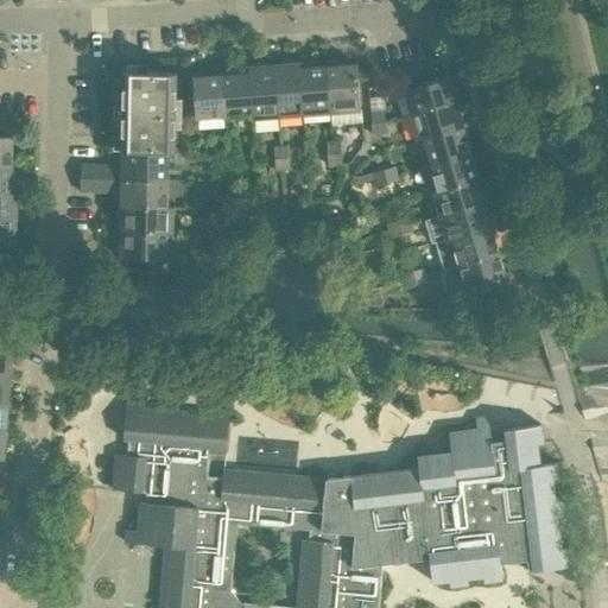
[(299,62),(273,64),(278,116),(302,115),(298,68),(299,68),(299,62)]
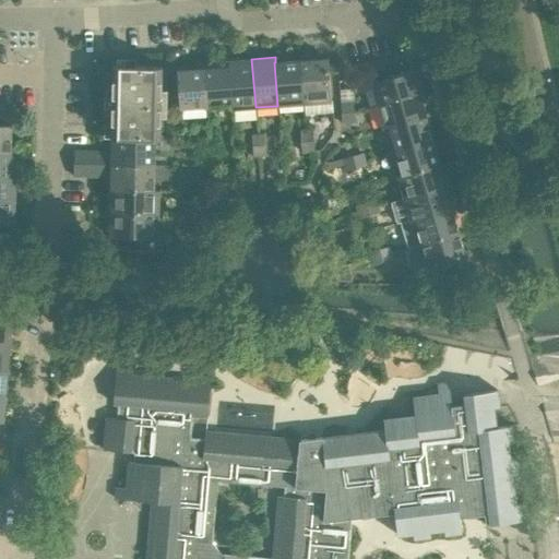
[(328,58),(299,60),(304,104),(331,102),(328,58)]
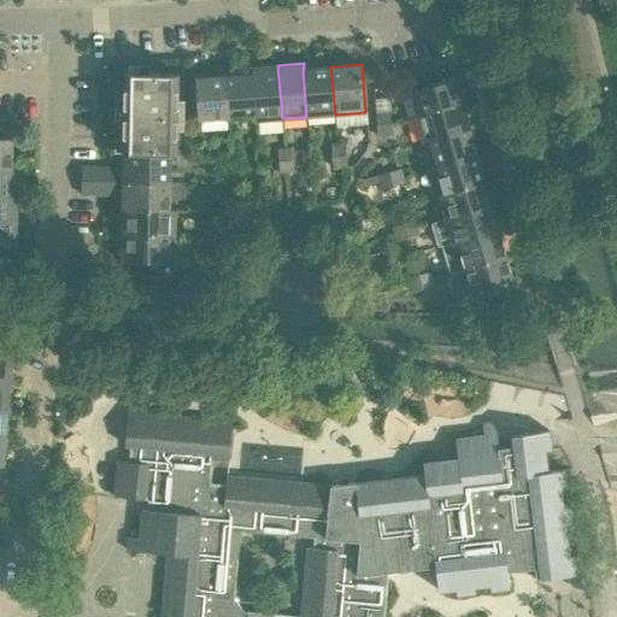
[(258,115),(256,115),(257,121),(282,118),(277,65),(252,68),(252,72),(254,72),(258,115)]
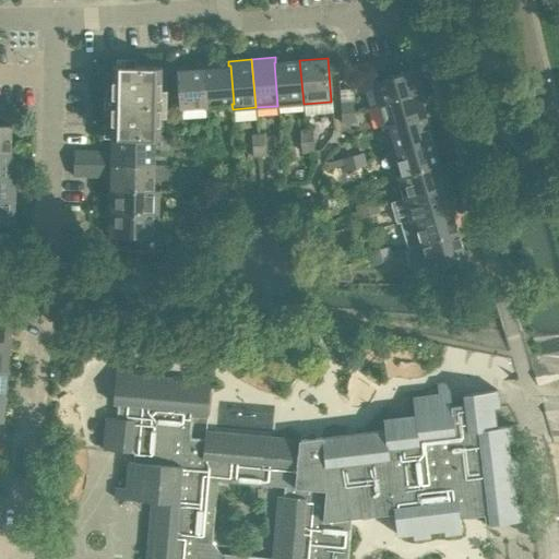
[(299,60),(275,62),(274,62),(277,106),(304,104),(299,60)]
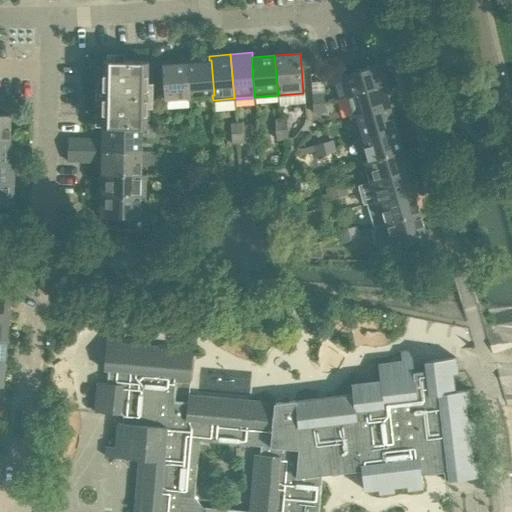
[(142,127),(142,128),(146,128),(147,107),(153,107),(153,82),(147,82),(148,61),(103,60),(102,126),(142,127)]
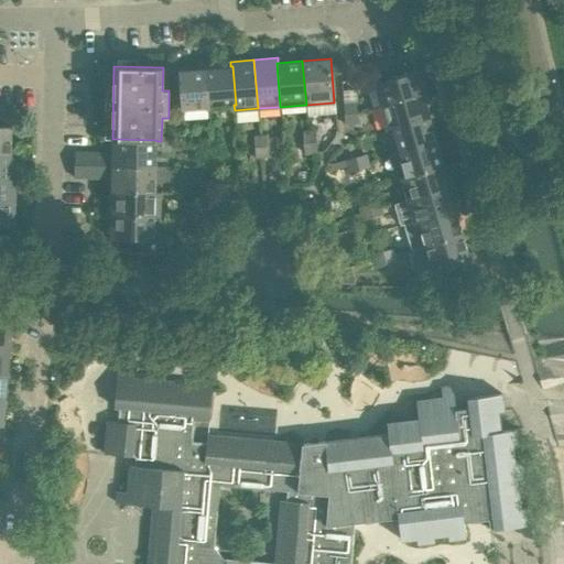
[(209,107),(234,105),(236,105),(232,66),(230,66),(206,68),(209,107)]
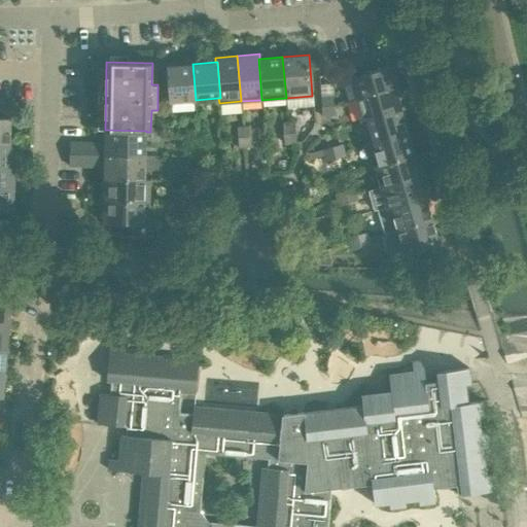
[(169,102),(196,100),(192,64),(167,66),(169,90),(169,102)]
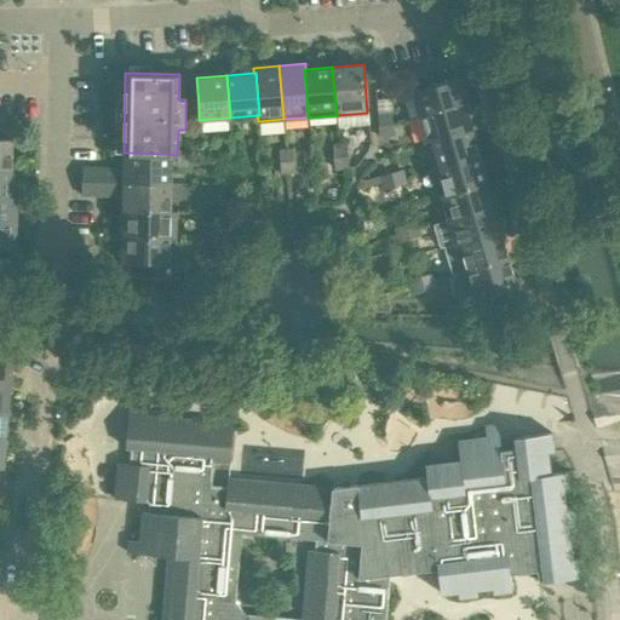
[(411,92),(418,118),(470,102),(463,78),(411,92)]
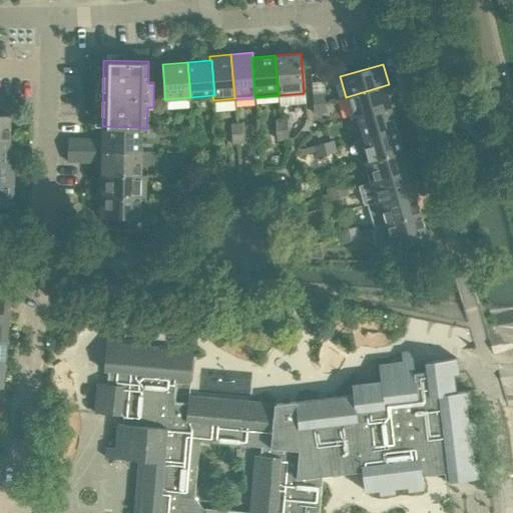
[(352,117),(357,116),(356,115),(390,105),(390,106),(395,105),(389,84),(346,97),(352,117)]
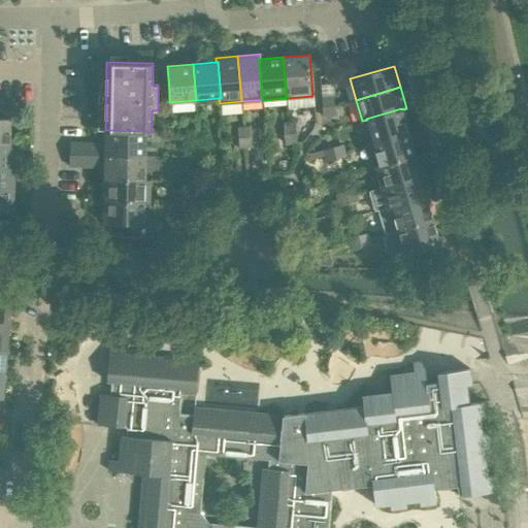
[(169,102),(169,90),(161,91),(162,103),(169,102)]
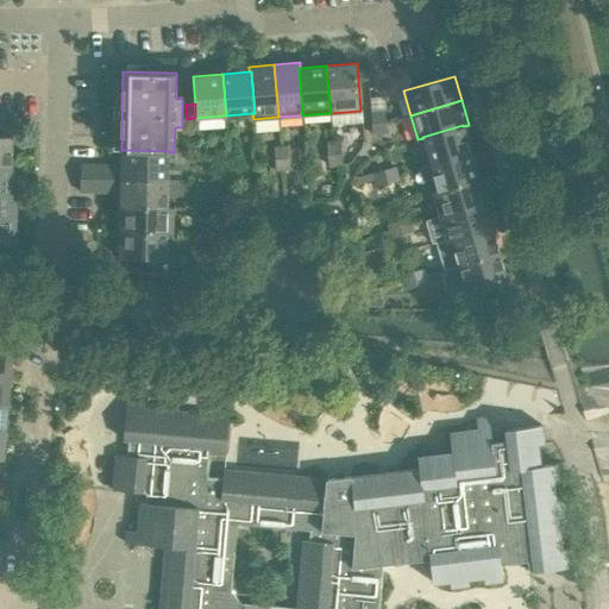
[(371,112),(372,123),(385,121),(384,111),(371,112)]
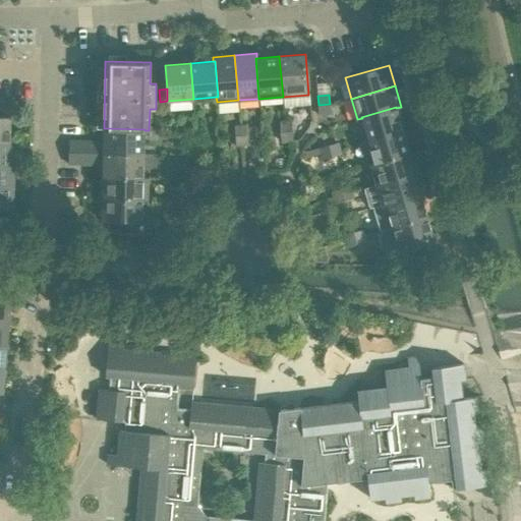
[(330,104),(319,105),(319,115),(331,114),(330,104)]
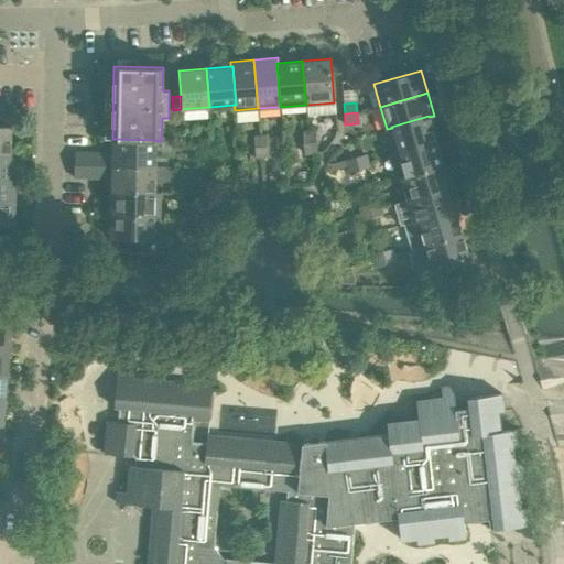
[(391,127),(392,128),(399,152),(436,141),(429,117),(429,116),(391,127)]
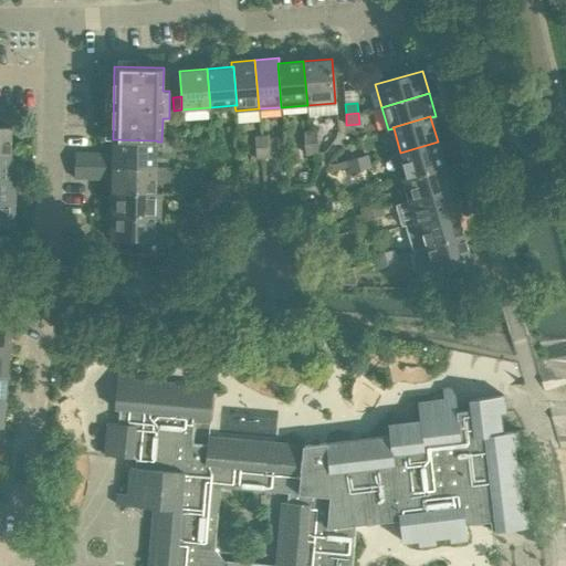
[(0,126),(0,154),(11,155),(11,127),(0,126)]
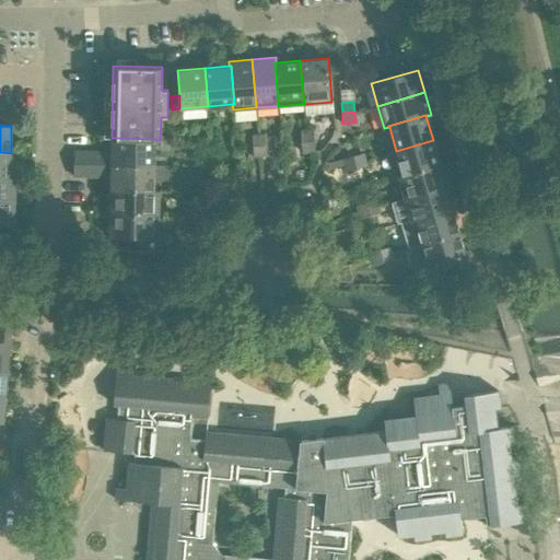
[(300,131),(301,142),(314,141),(313,130),(300,131)]
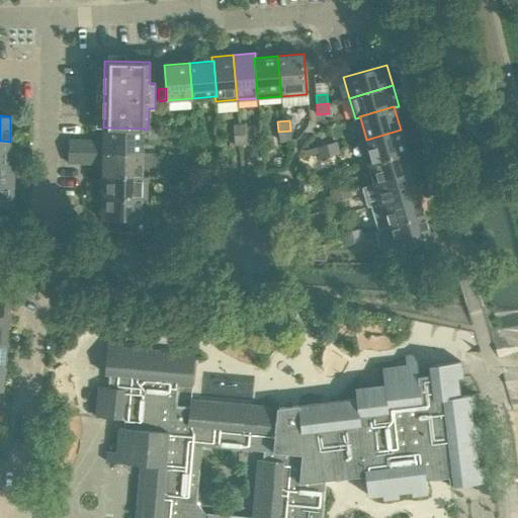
[(233,125),(234,135),(246,135),(245,124),(233,125)]
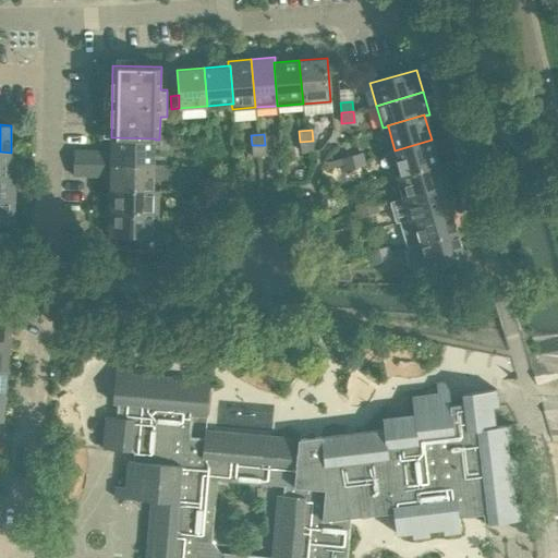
[(111,154),(110,164),(154,165),(155,140),(155,138),(111,137),(111,154)]
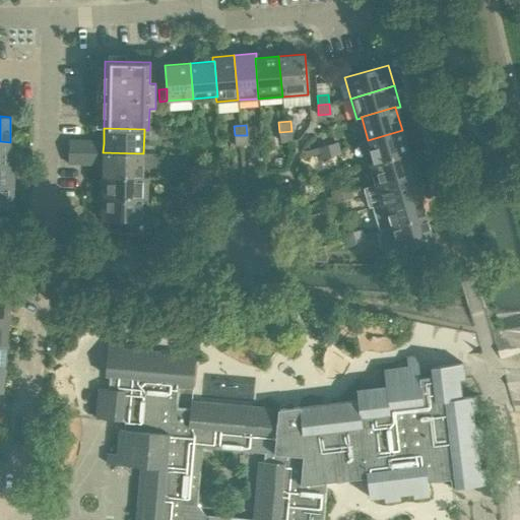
[(189,129),(190,139),(201,138),(200,128),(189,129)]
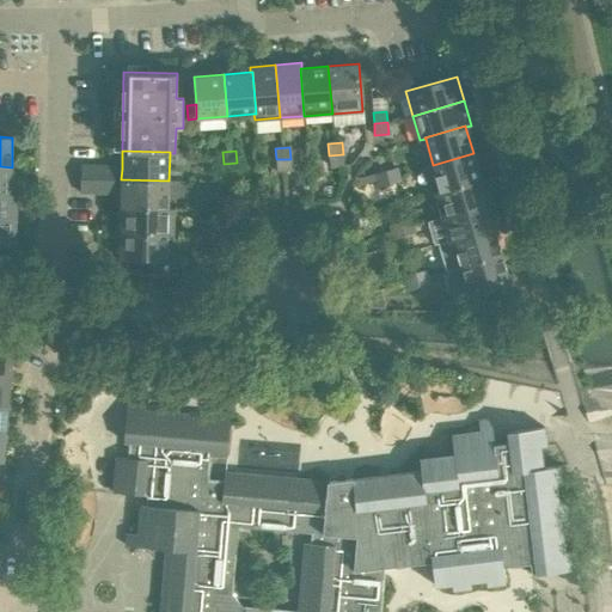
[(429,194),(435,193),(440,191),(481,181),(481,179),(473,153),(433,165),(422,169),(429,194)]
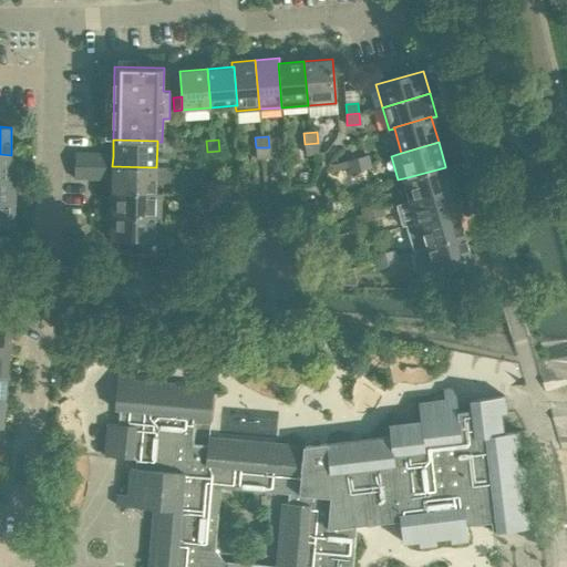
[(318,143),(305,144),(306,154),(319,153),(318,143)]
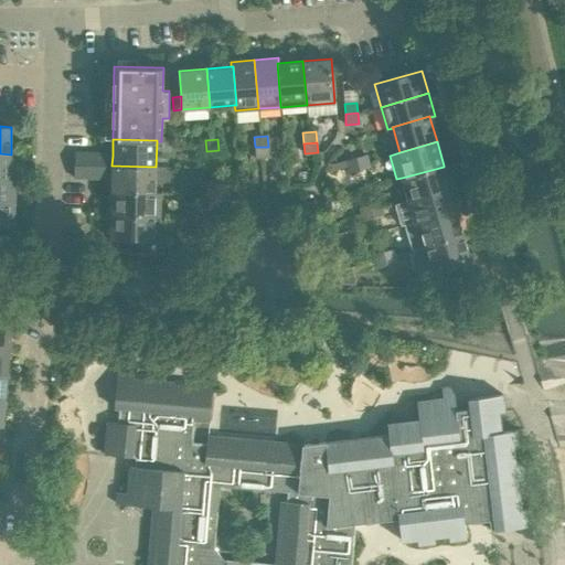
[(268,147),(255,147),(256,158),(268,157),(268,147)]
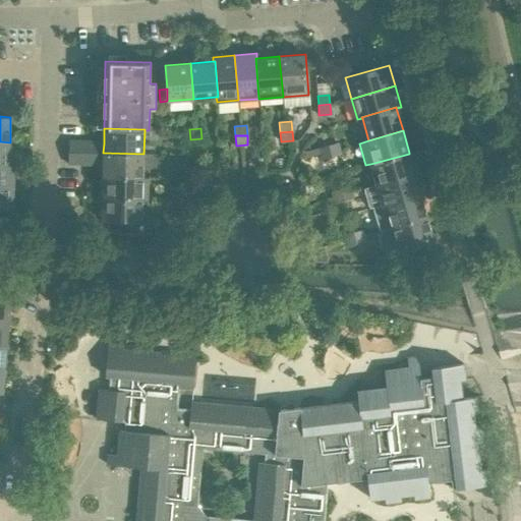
[(201,138),(190,139),(190,149),(203,148),(201,138)]
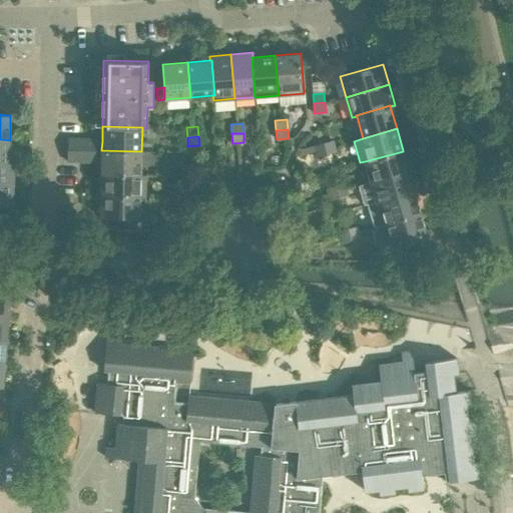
[(68,138),(67,150),(101,150),(102,141),(96,141),(96,139),(68,138)]
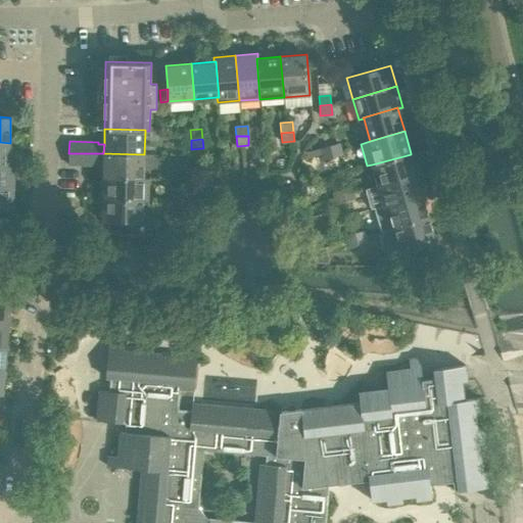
[(0,142),(0,165),(9,167),(10,143),(0,142)]
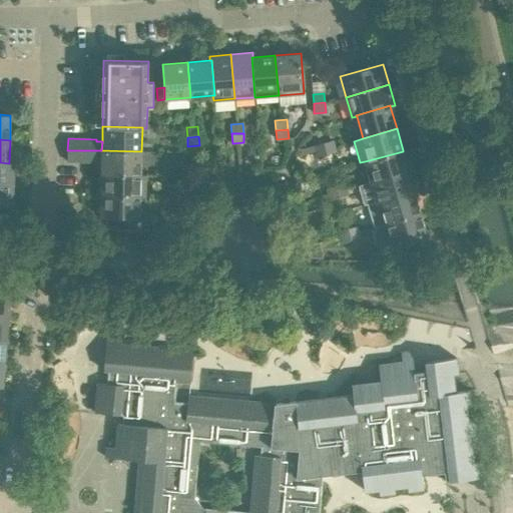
[(333,140),(324,143),(327,154),(336,152),(333,140)]
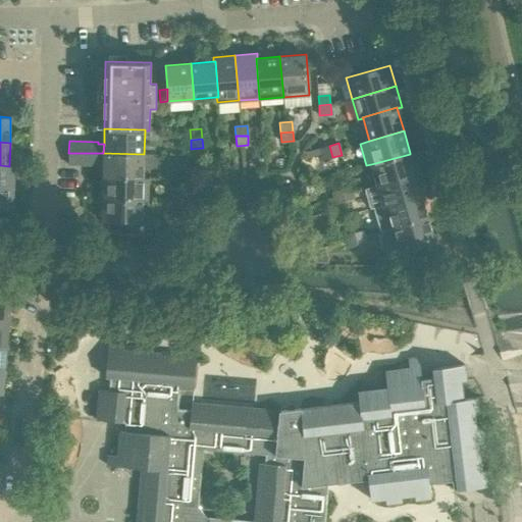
[(332,157),(329,146),(319,149),(321,154),(323,160),(332,157)]
